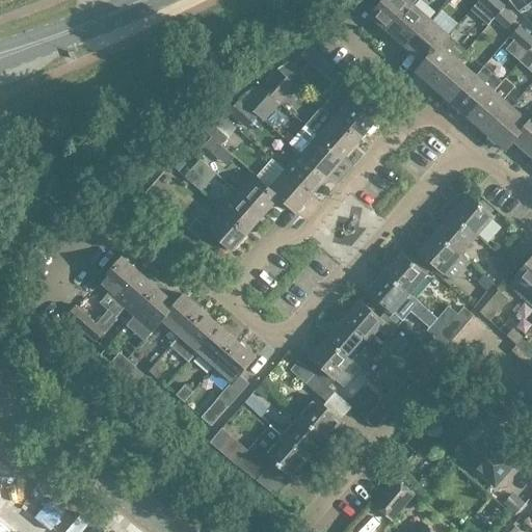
[(370,16),(389,32),(414,4),(416,0),(366,0),(361,7),(370,16)]
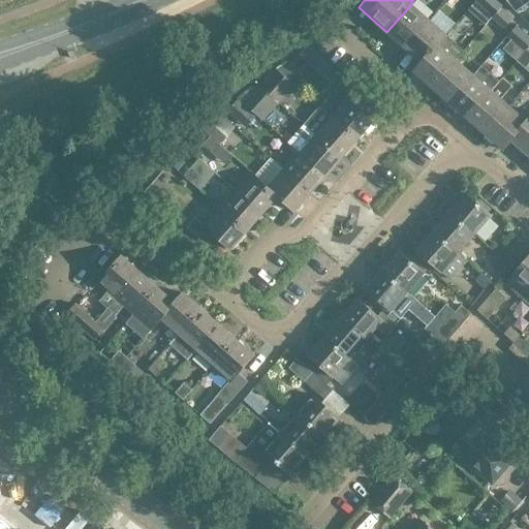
[(493,18),(501,9),(502,7),(494,0),(478,0),(476,3),(493,18)]
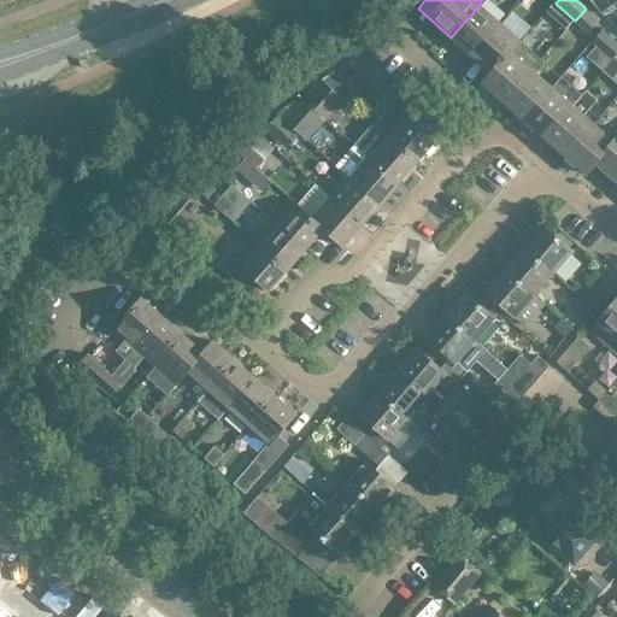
[(500,23),(480,5),(451,37),(446,43),(468,62),(472,56),(500,23)]
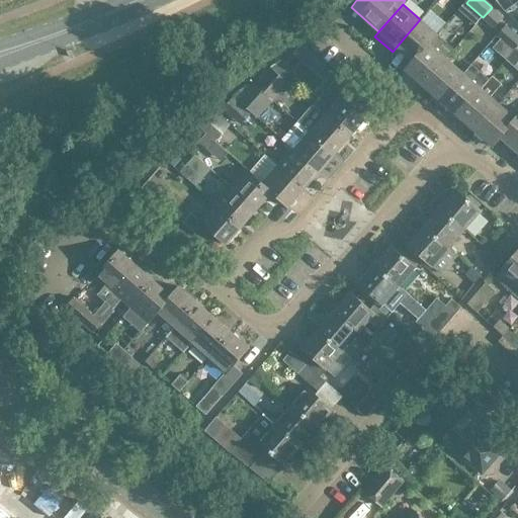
[(491,9),(483,17),(482,18),(494,29),(503,19),(491,9)]
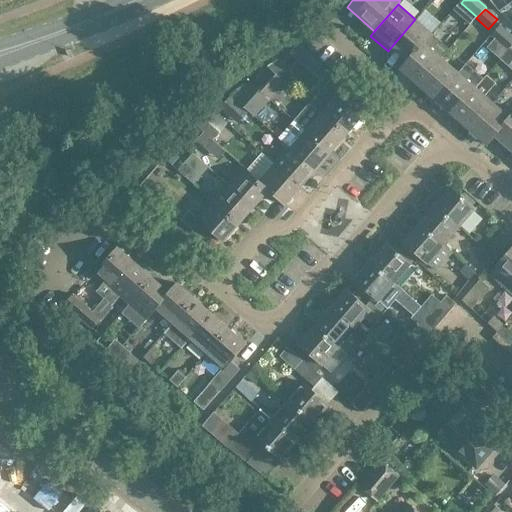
[(424,43),(431,35),(432,34),(422,25),(427,20),(420,14),(415,19),(392,46),(408,61),(424,43)]
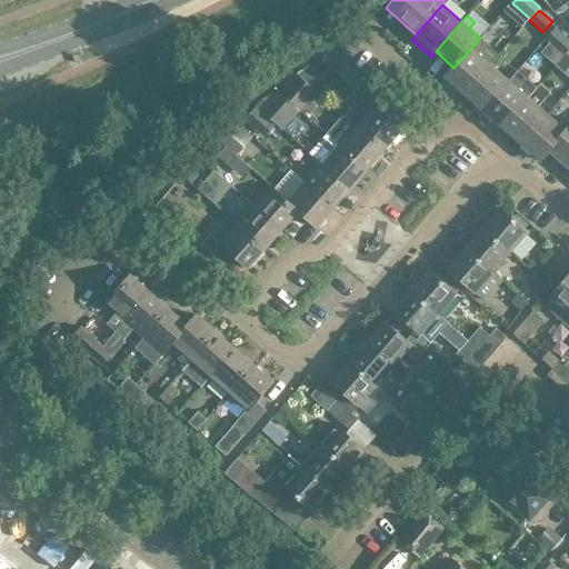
[(545,41),(563,58),(567,55),(568,51),(568,42),(553,30),(545,41)]
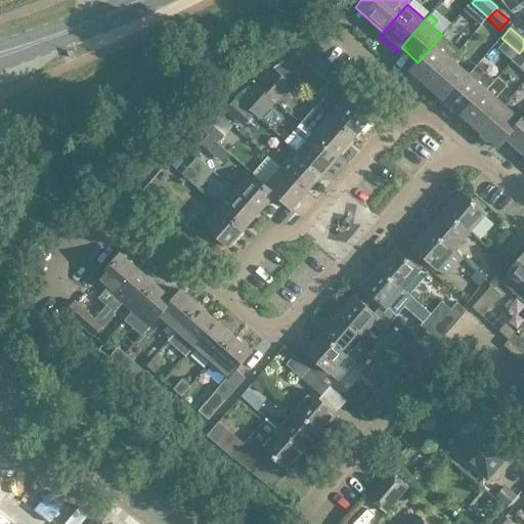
[(428,87),(451,59),(459,51),(441,36),(434,44),(418,62),(409,72),(428,87)]
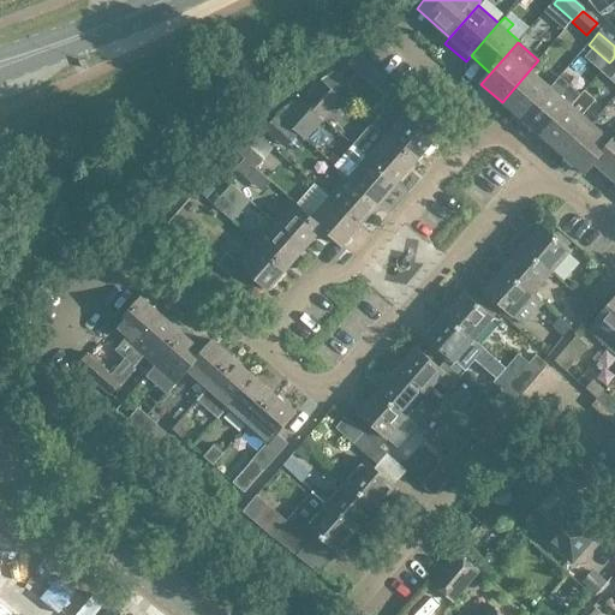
[(613,77),(614,79),(614,60),(613,59),(609,63),(602,72),(610,79),(613,77)]
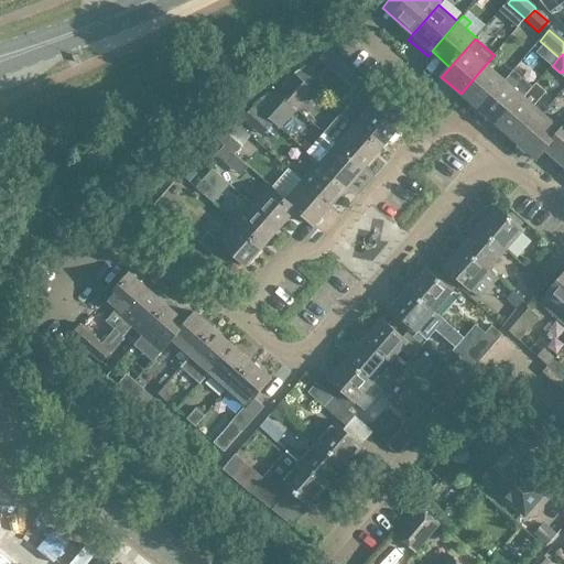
[(461,94),(479,110),(506,80),(486,64),(461,94)]
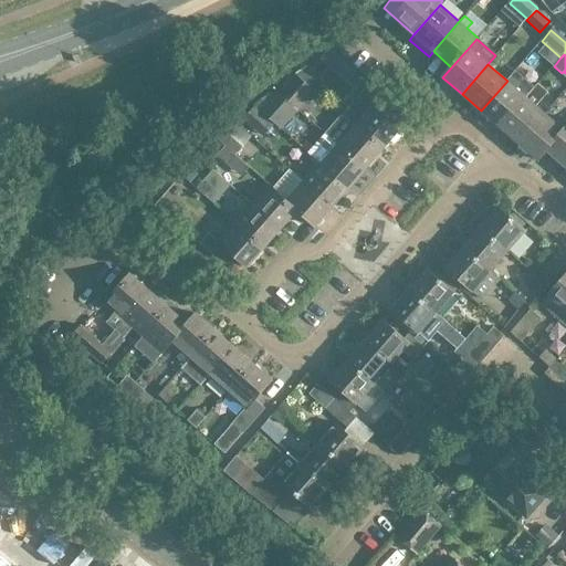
[(328,93),(343,104),(357,83),(343,73),(328,93)]
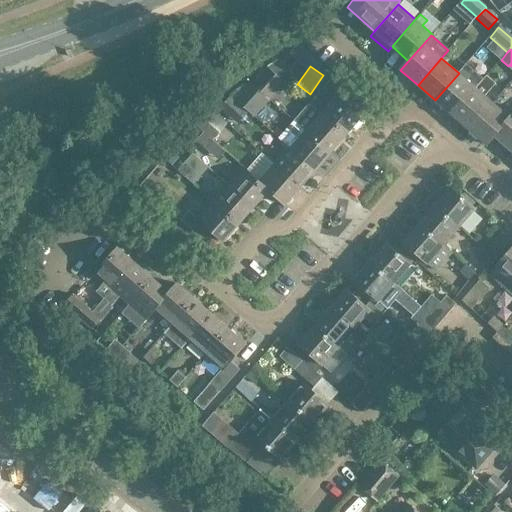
[(269,98),(283,82),(267,69),(254,85),(269,98)]
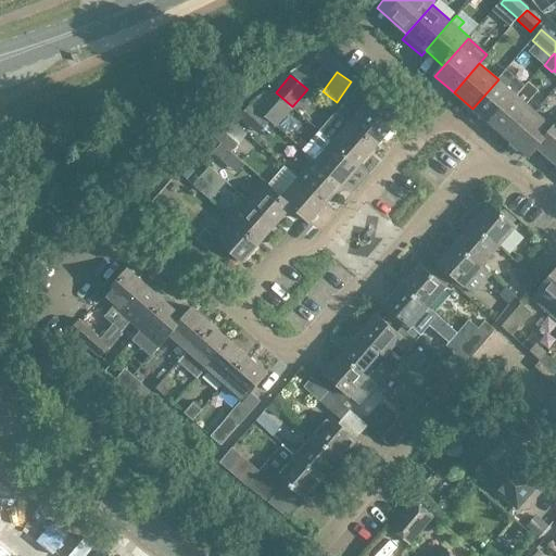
[(517,96),(498,79),(472,109),(491,125),(517,96)]
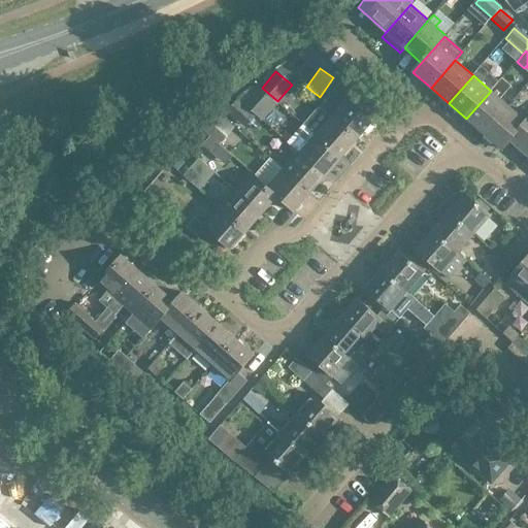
[(466,119),(485,134),(508,106),(500,99),(510,87),(502,78),(491,91),(466,119)]
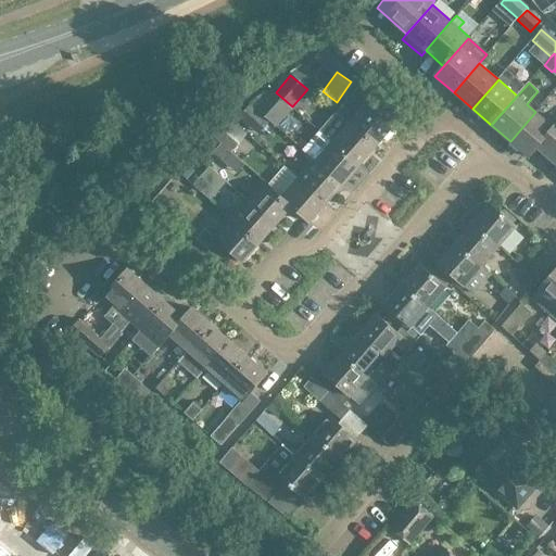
[(337,114),(346,124),(375,149),(392,129),(375,114),(383,104),(362,86),(353,96),(337,114)]
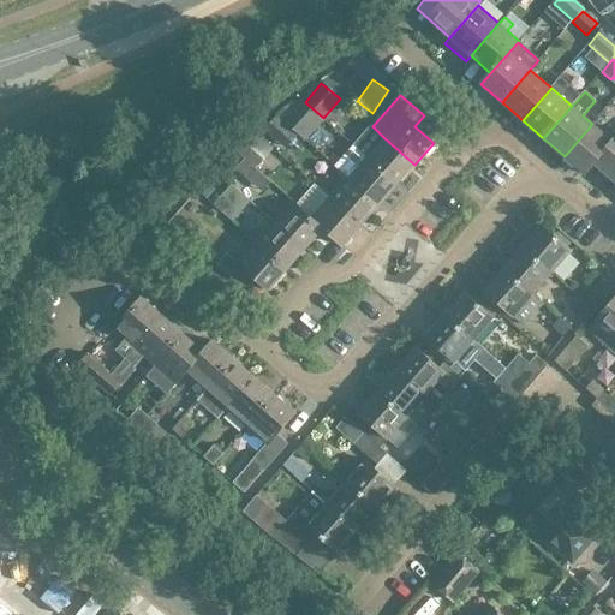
[(282,121),(304,139),(323,118),(302,100),(282,121)]
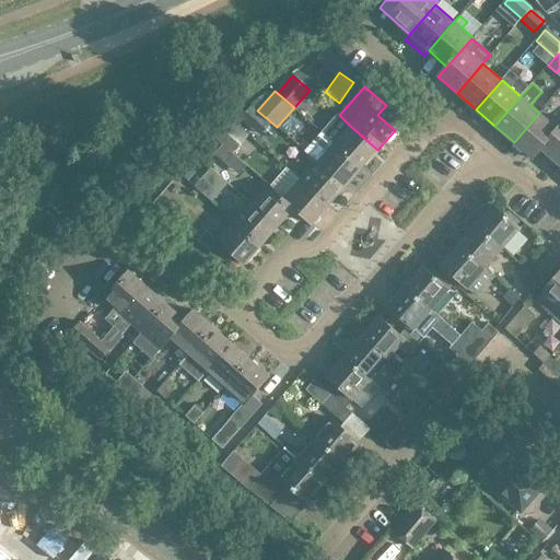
[(223,105),(213,114),(232,133),(242,124),(223,105)]
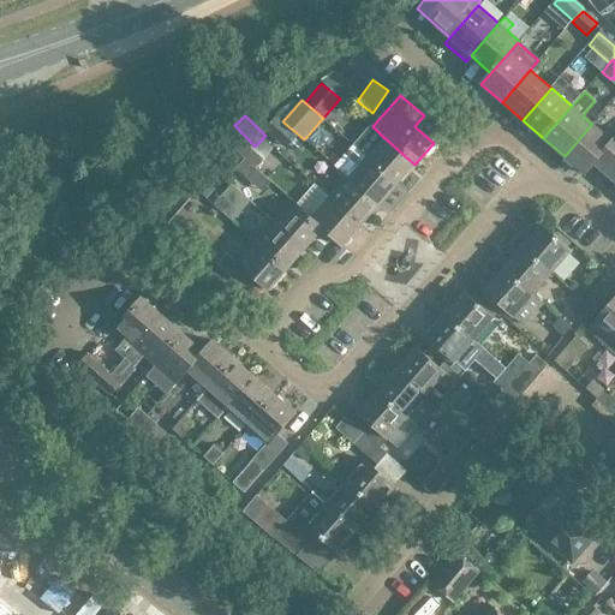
[(276,118),(267,130),(279,141),(290,130),(276,118)]
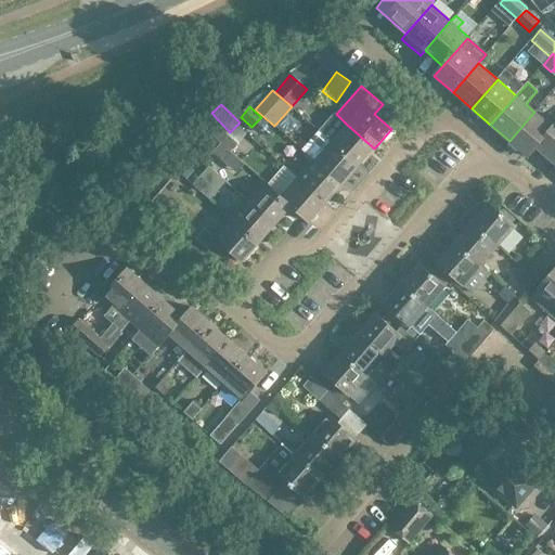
[(534,112),(510,141),(528,157),(537,147),(553,128),(552,127),(534,112)]
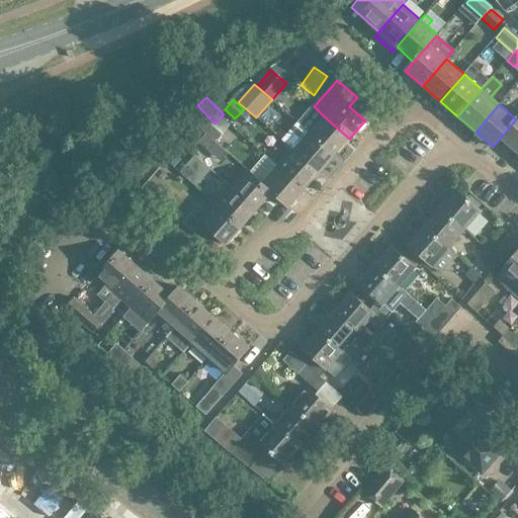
[(501,138),(517,153),(517,152),(517,114),(515,118),(516,119),(501,138)]
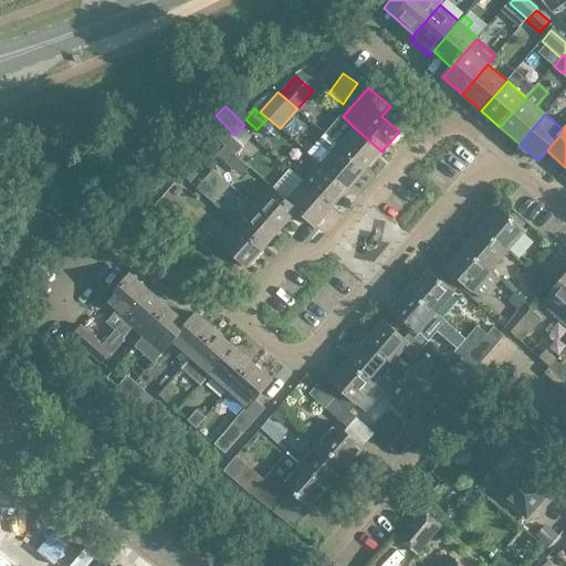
[(366,170),(381,152),(353,126),(336,145),(366,170)]
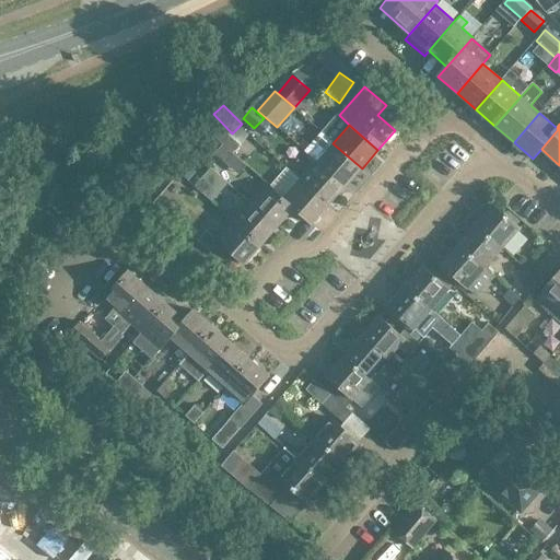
[(216,139),(222,146),(233,154),(241,146),(223,130),(216,139)]
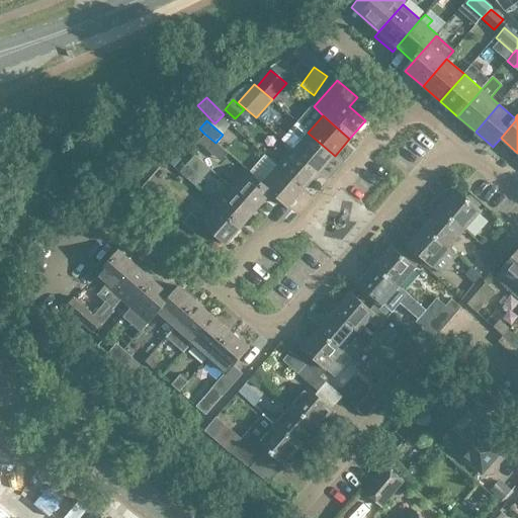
[(335,156),(308,133),(298,124),(290,133),(299,142),(292,150),(320,173),(335,156)]
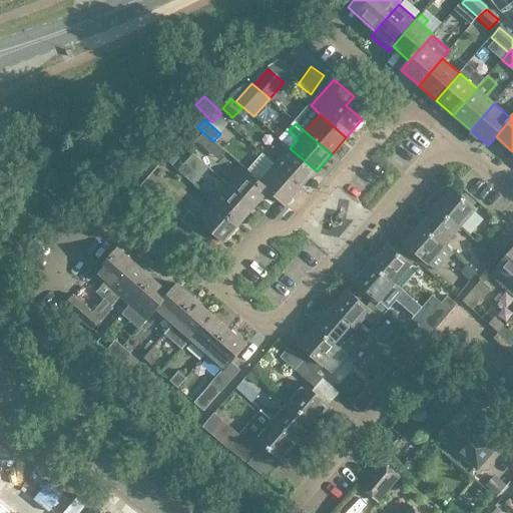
[(213,141),(203,133),(196,140),(206,149),(213,141)]
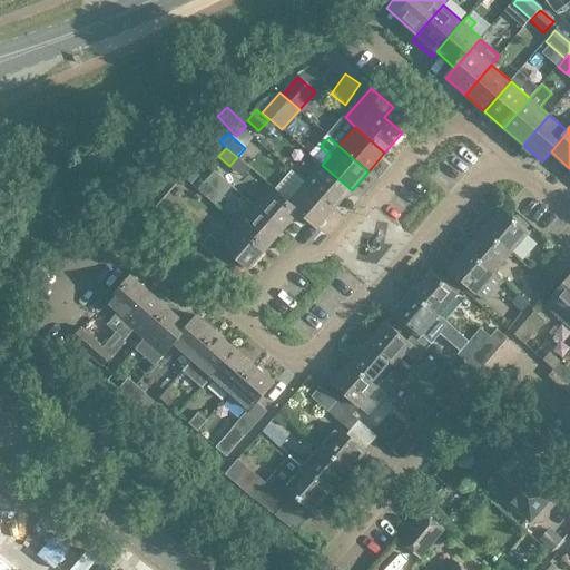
[(335,209),(352,190),(322,165),(305,184),(335,209)]
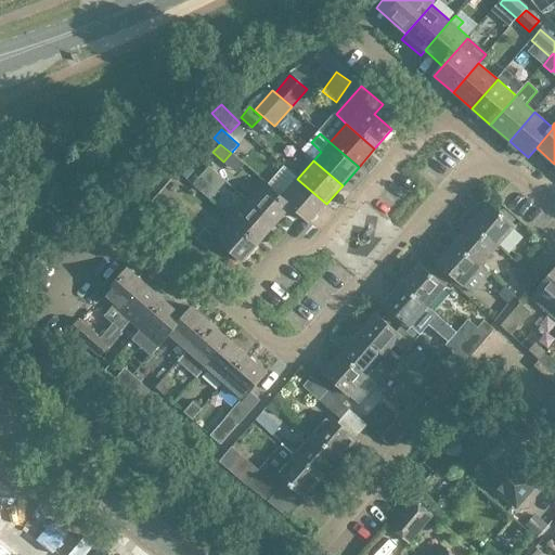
[(202,195),(209,185),(199,177),(191,185),(202,195)]
